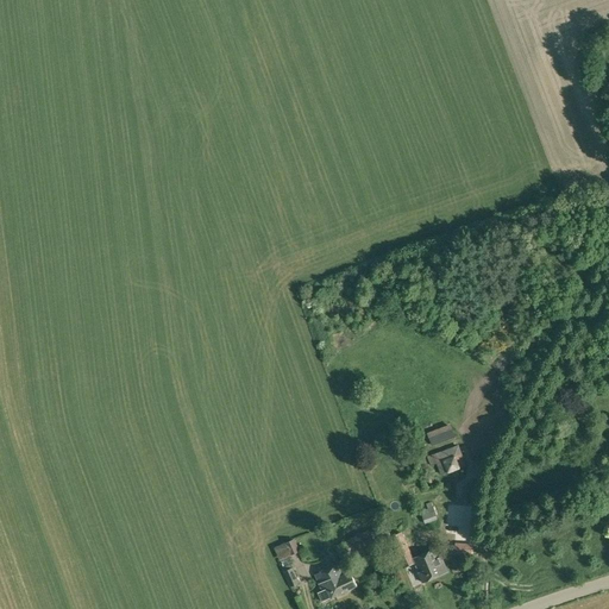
[(446,437),(456,431),(450,422),(441,428),(446,437)]
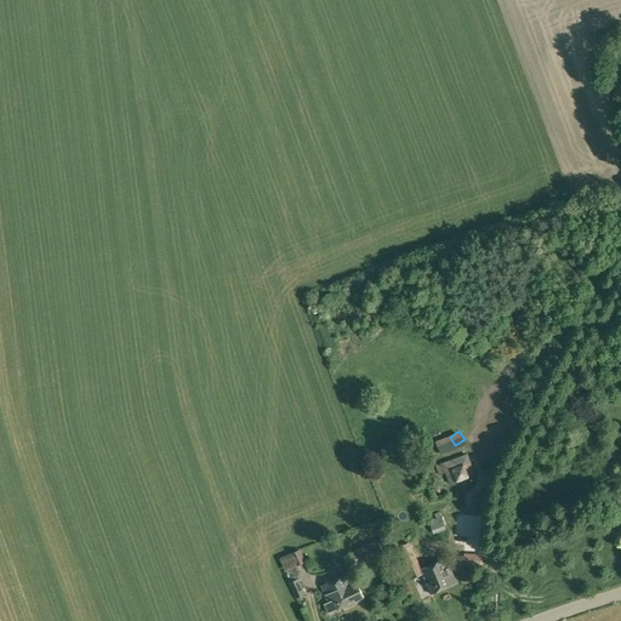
[(438,439),(442,450),(450,448),(445,437),(438,439)]
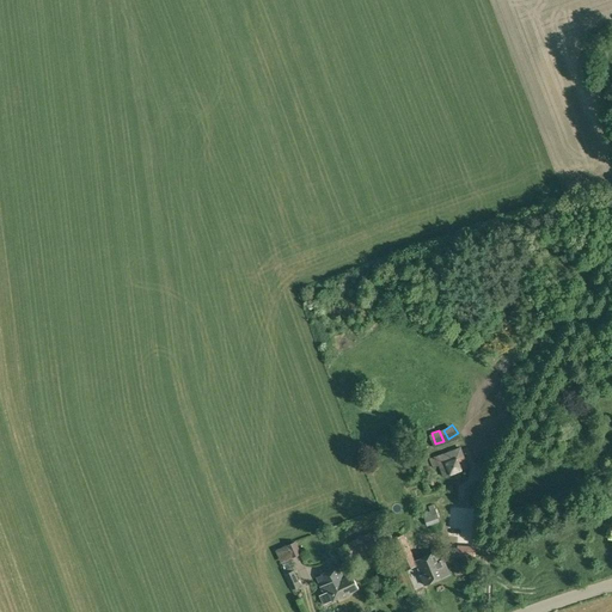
[(435,457),(439,465),(442,476),(469,467),(464,456),(460,446),(435,457)]
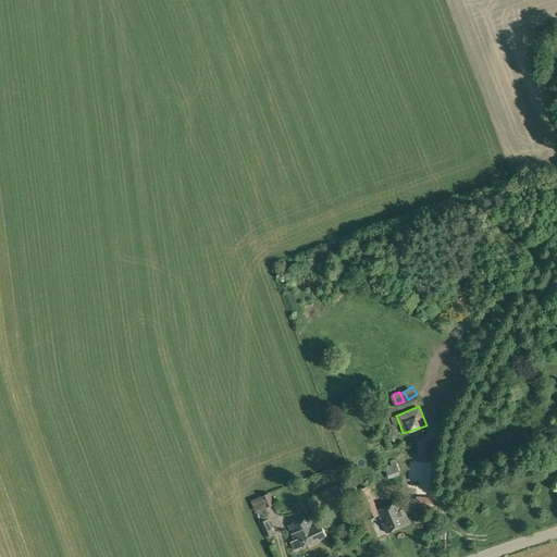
[(394,460),(390,461),(391,466),(384,468),(388,481),(400,477),(396,463),(394,460)]
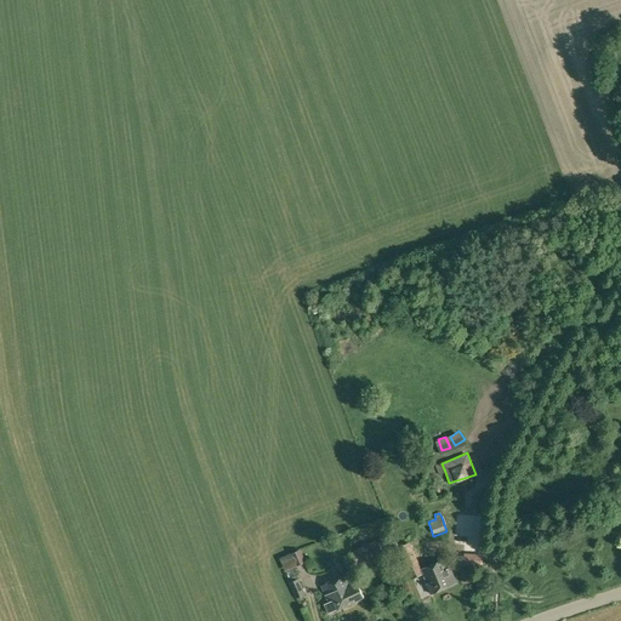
[(388,523),(377,529),(382,537),(393,533),(388,523)]
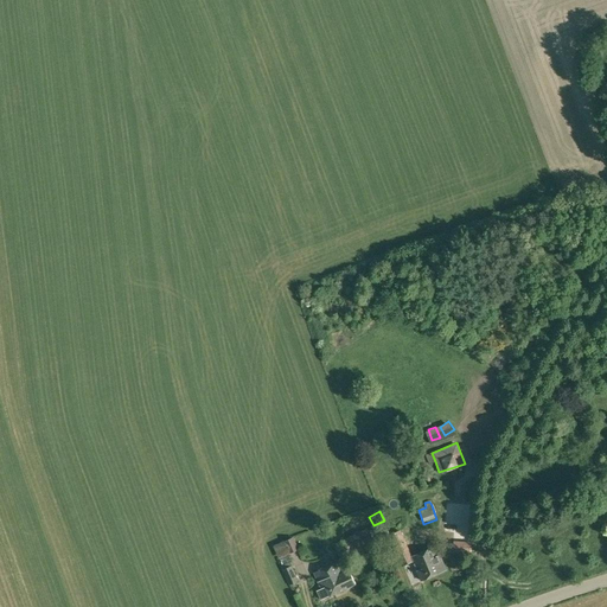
[(411,556),(400,529),(390,534),(389,535),(402,566),(413,561),(421,580),(446,569),(440,555),(438,556),(433,547),(411,556)]
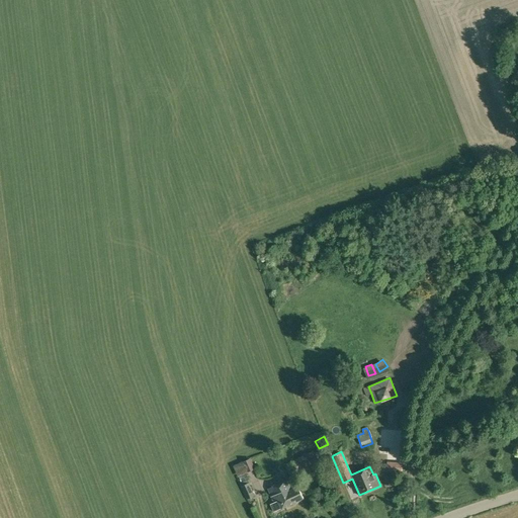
[(244,461),(247,470),(254,468),(251,458),(244,461)]
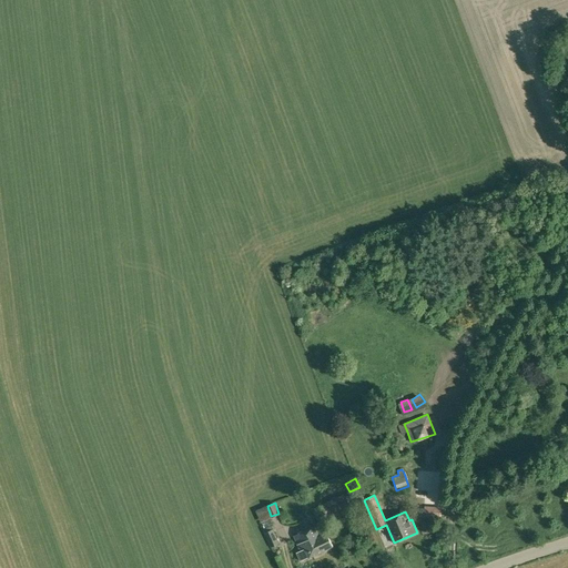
[(297,544),(301,550),(296,553),(300,560),(304,558),(305,559),(333,546),(326,533),(322,535),(317,525),(294,536),(297,544)]
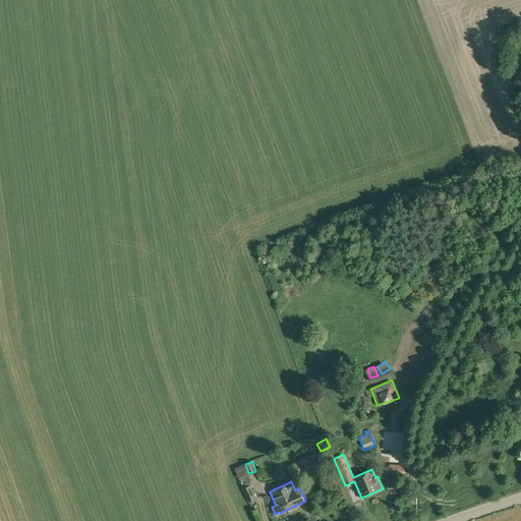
[(248,502),(256,499),(250,484),(242,488),(248,502)]
